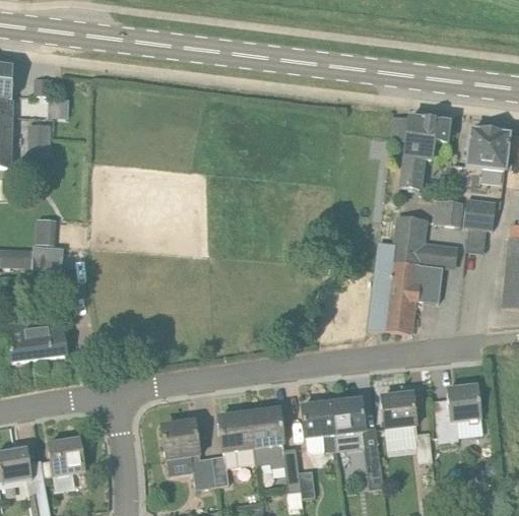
[(12,69),(0,67),(0,101),(8,102),(12,69)]
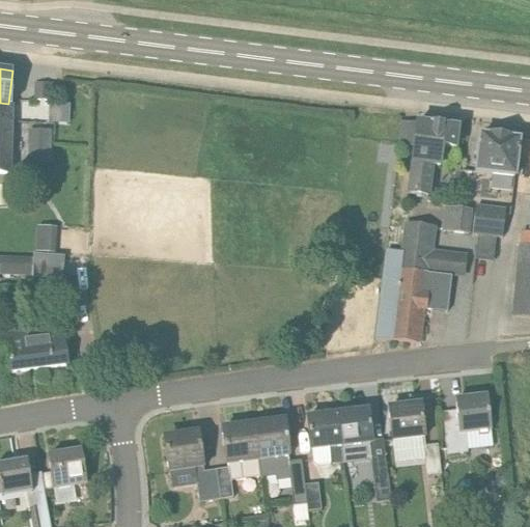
[(35,98),(52,98),(53,81),(35,80),(35,98)]
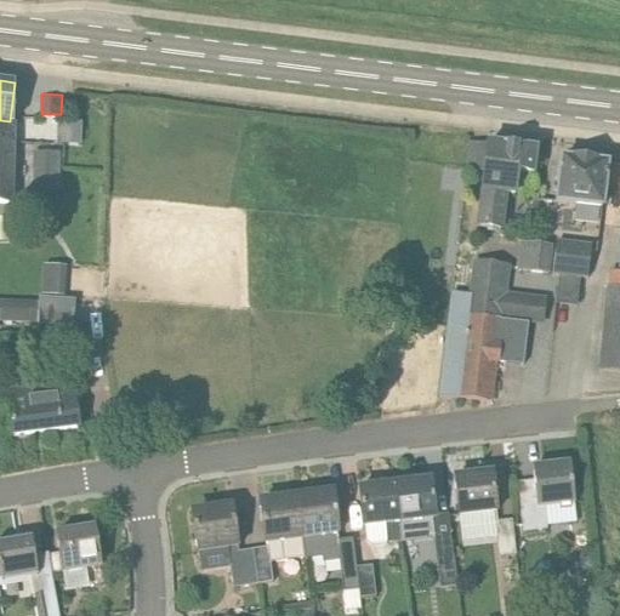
[(0,203),(11,204),(10,121),(0,120),(0,203)]
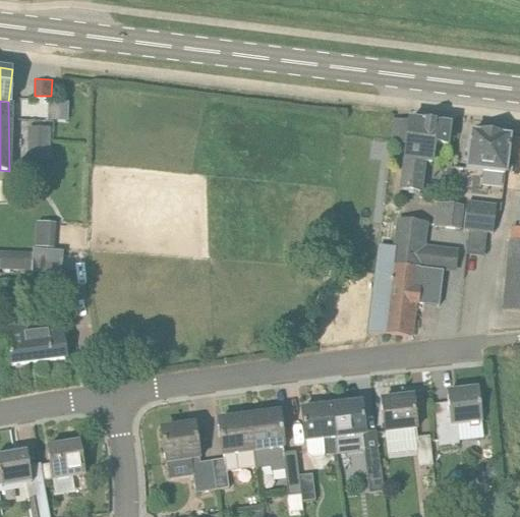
[(409,118),(393,116),(390,140),(406,142),(403,159),(400,188),(421,191),(425,162),(432,163),(436,144),(447,147),(448,142),(450,122),(409,118)]
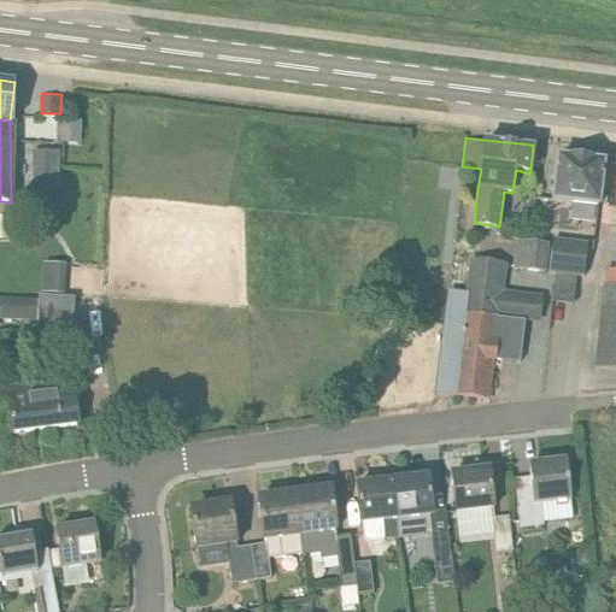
[(34,181),(59,182),(60,148),(34,147),(34,181)]
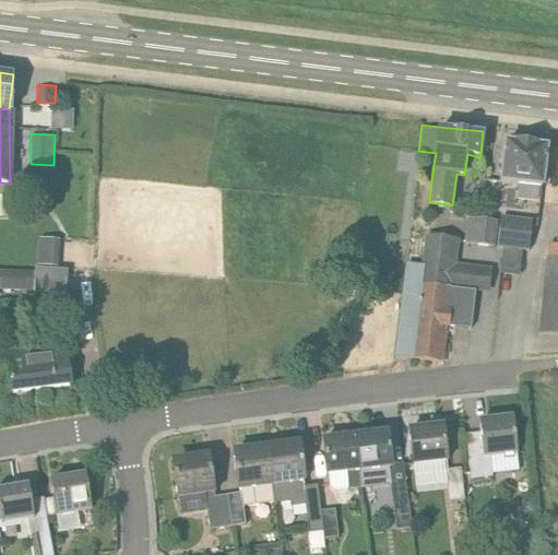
[(541,186),(544,166),(547,144),(544,144),(542,138),(532,137),(529,143),(524,142),(522,136),(512,134),(510,141),(506,140),(503,162),(500,181),(541,186)]
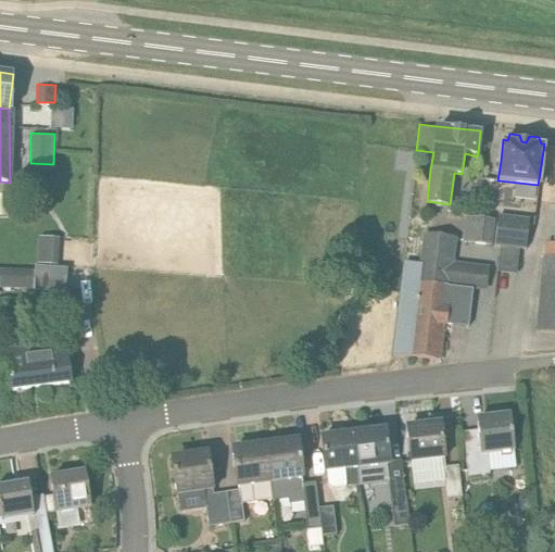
[(471,241),(490,245),(494,216),(475,214),(471,241)]
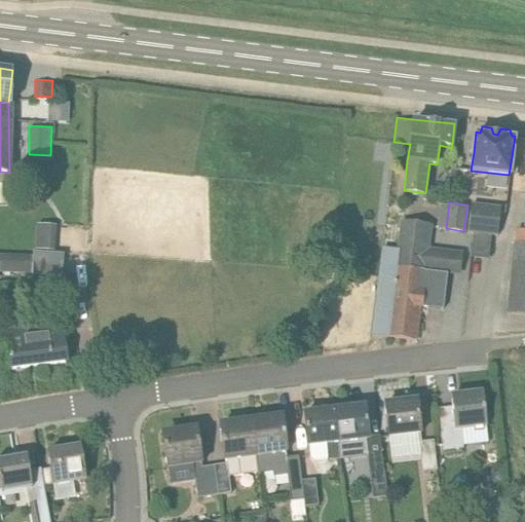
[(498,232),(501,206),(472,202),(469,229),(474,229),(492,231),(498,232)]
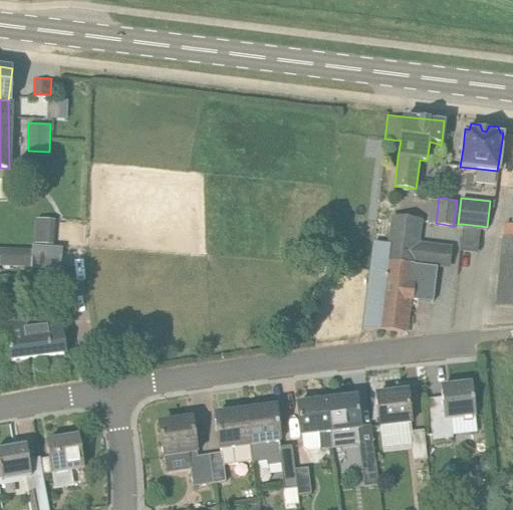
[(387,241),(391,242),(389,258),(416,262),(419,241),(423,217),(391,213),(389,231),(387,241)]
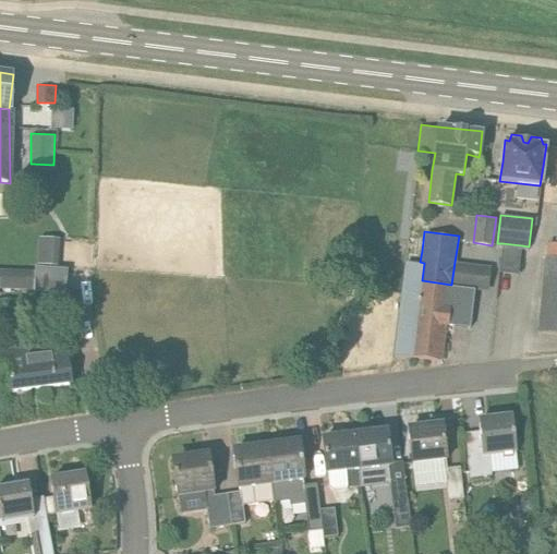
[(59,263),(61,238),(40,236),(38,262),(59,263)]
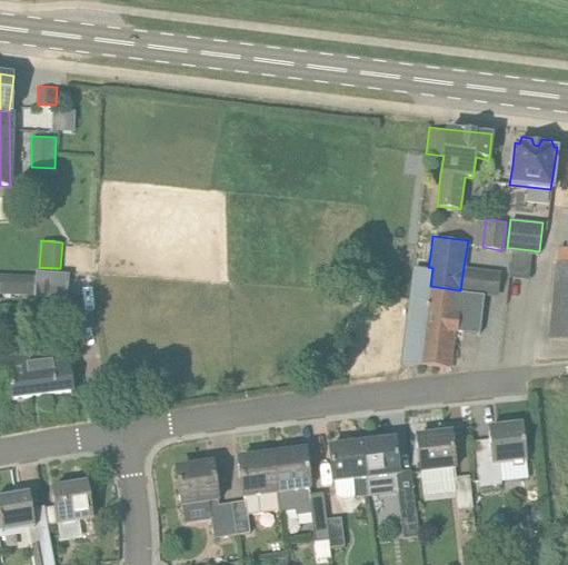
[(567,246),(566,246),(560,246),(549,336),(567,337),(567,246)]
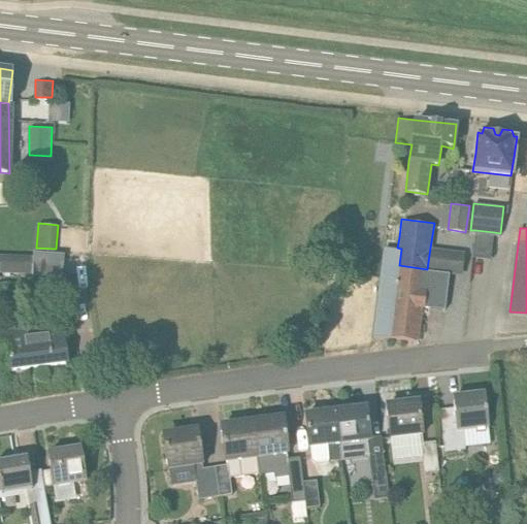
[(385,247),(397,248),(399,237),(387,235),(385,247)]
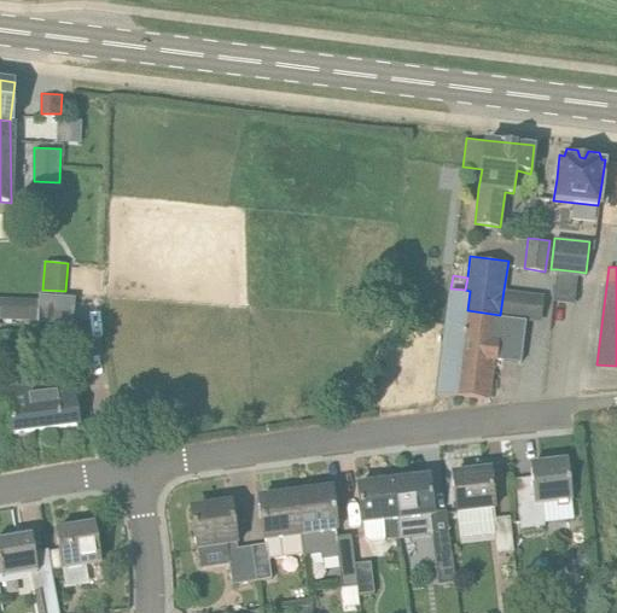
[(527,317),(500,315),(467,310),(470,291),(465,290),(450,289),(438,367),(437,391),(459,392),(489,396),(494,358),(498,358),(498,357),(521,360),(527,317)]
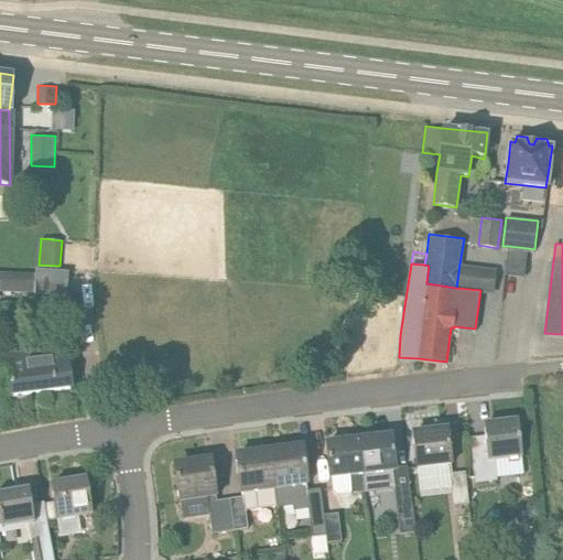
[(0,269),(0,272),(0,289),(34,291),(35,271),(0,269)]
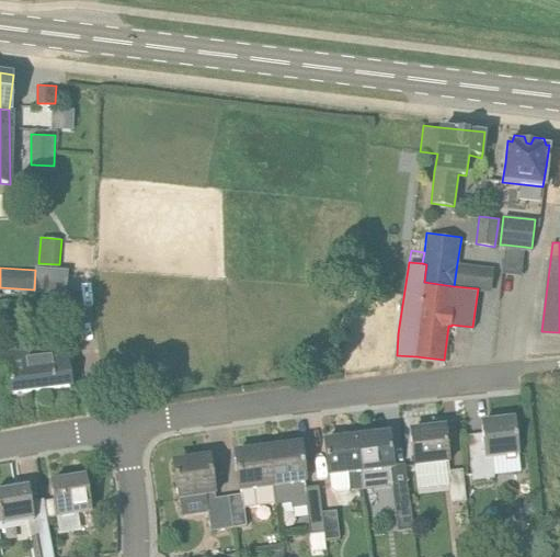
[(12,390),(71,383),(67,343),(0,352),(0,373),(10,372),(12,390)]
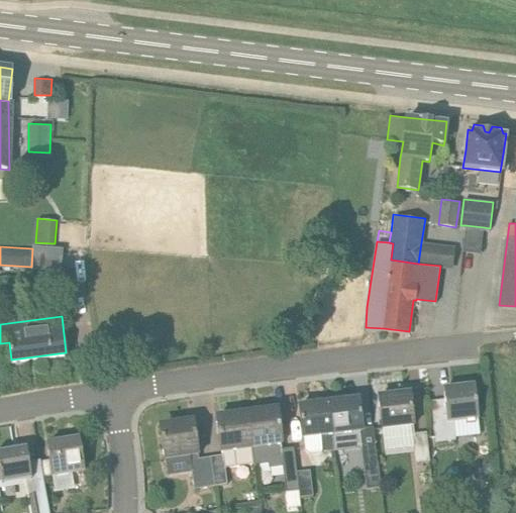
[(478,418),(477,404),(475,384),(444,388),(445,398),(432,400),(437,440),(455,438),(453,421),(478,418)]
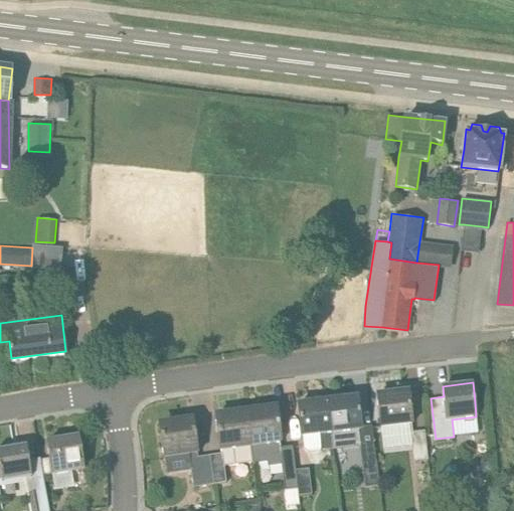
[(412,423),(410,409),(408,389),(377,393),(381,427),(412,423)]
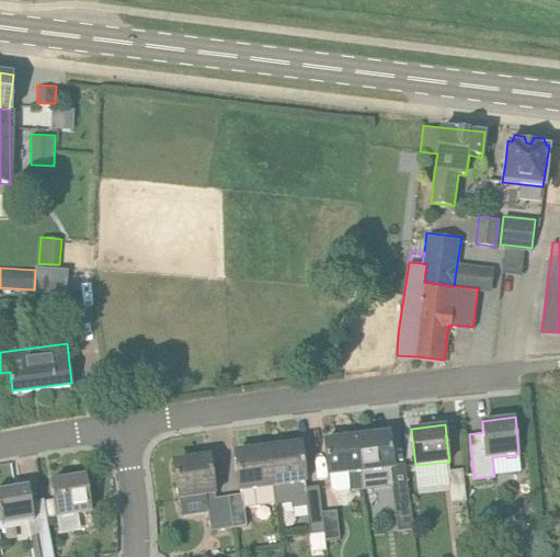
[(393,468),(392,453),(390,431),(358,435),(363,473),(393,468)]
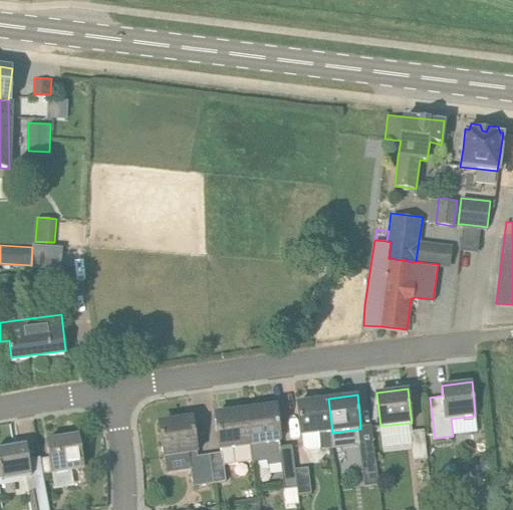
[(328,399),(297,402),(300,422),(301,436),(313,435),(320,434),(321,447),(332,446),(331,433),(332,433),(328,399)]
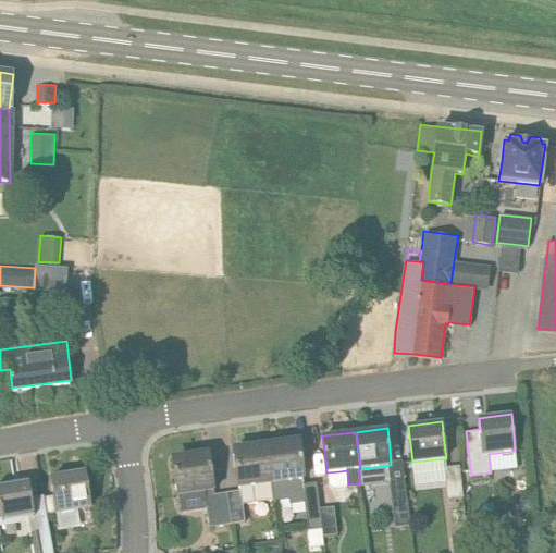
[(305,500),(310,545),(323,545),(322,535),(320,506),(317,481),(304,482),(304,478),(299,439),(267,443),(273,498),(273,500),(288,498),(288,502),(305,500)]
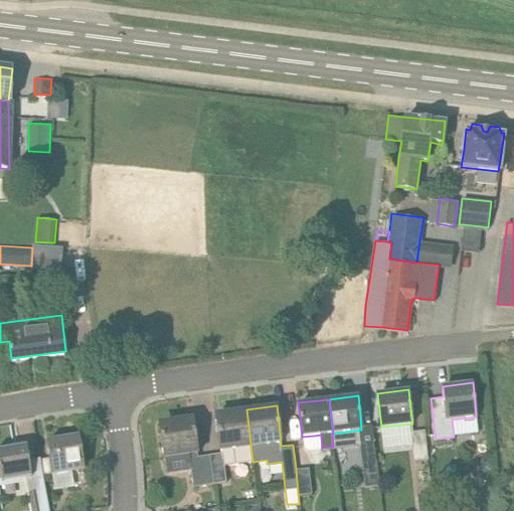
[(224,464),(252,460),(246,409),(216,413),(219,434),(222,451),(210,453),(214,482),(226,480),(224,464)]
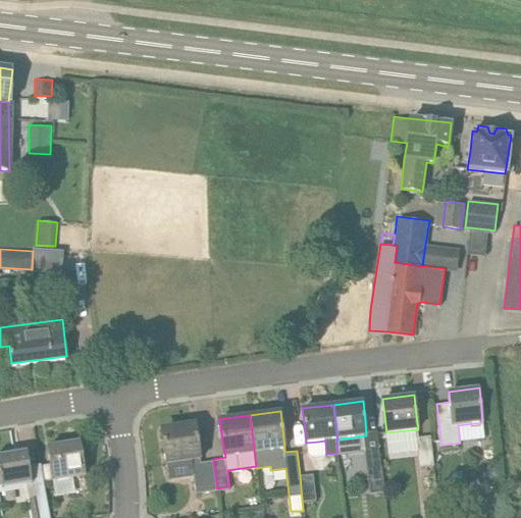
[(217,488),(213,459),(201,461),(198,435),(196,435),(195,422),(165,427),(167,438),(162,439),(166,462),(168,462),(170,476),(193,472),(196,491),(217,488)]
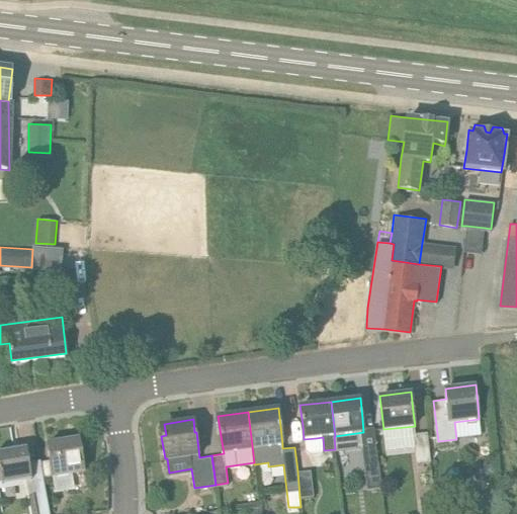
[(431,460),(427,431),(414,432),(417,461),(431,460)]
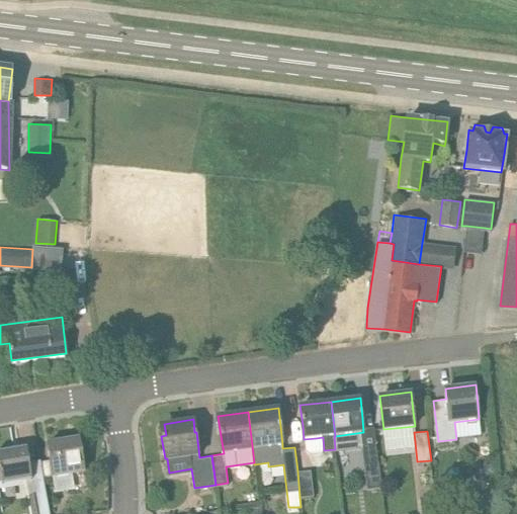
[(48,442),(53,475),(85,469),(80,437),(48,442)]
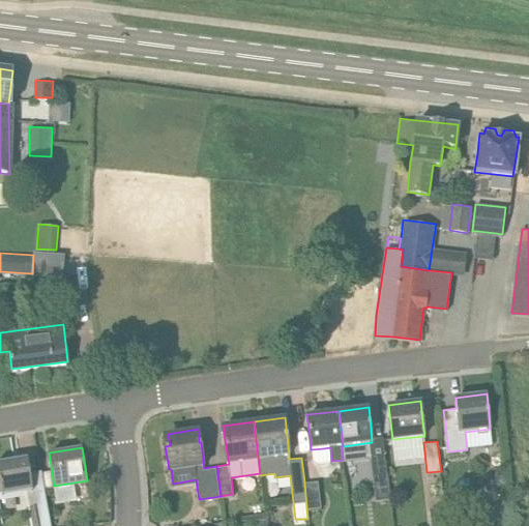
[(51,525),(41,469),(30,471),(27,457),(0,460),(0,481),(2,481),(4,495),(26,491),(31,525),(51,525)]
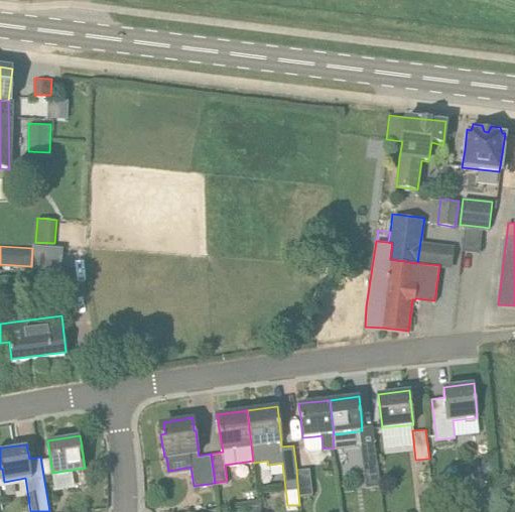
[(366,486),(380,484),(377,459),(363,461),(366,486)]
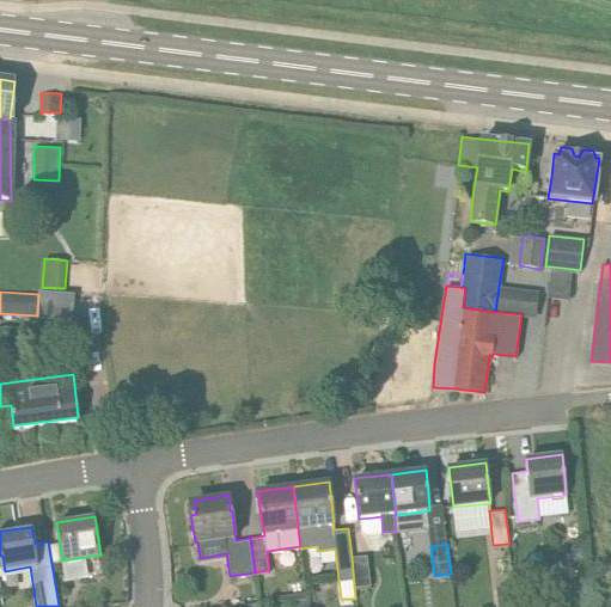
[(352,556),(354,587),(370,584),(367,555),(352,556)]
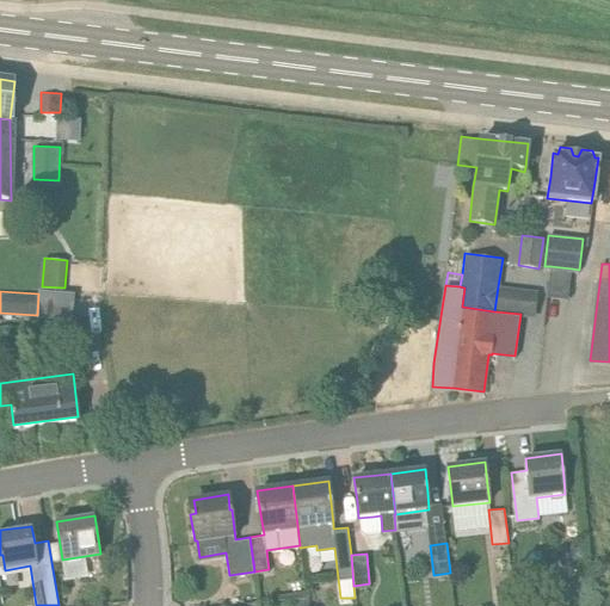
[(509,583),(495,585),(497,599),(511,597),(509,583)]
